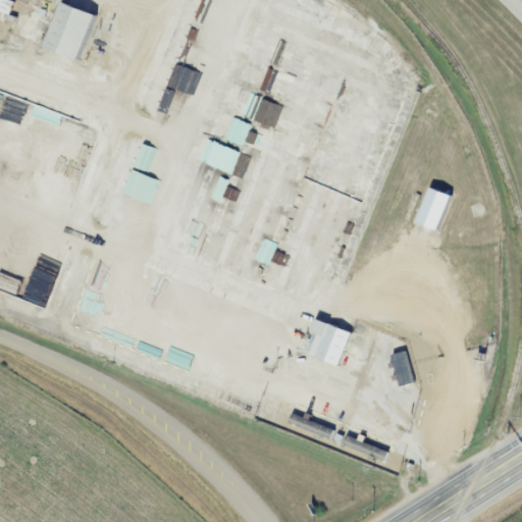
[(60,0),(44,49),(90,64),(94,52),(83,49),(90,29),(97,31),(102,17),(96,15),(100,0),(60,0)]
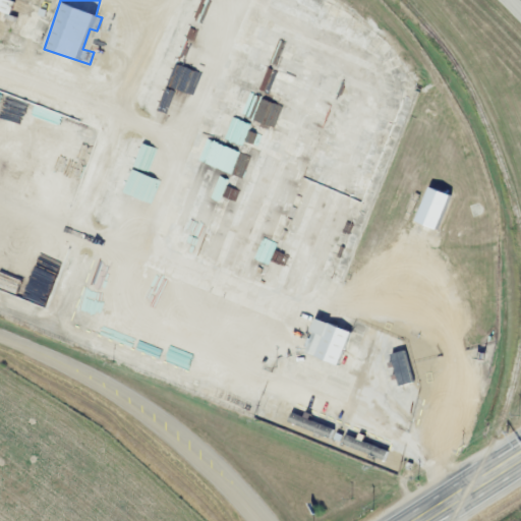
[(15,124),(38,132),(43,119),(52,122),(55,112),(22,100),(23,99),(11,94),(3,115),(16,120),(15,124)]
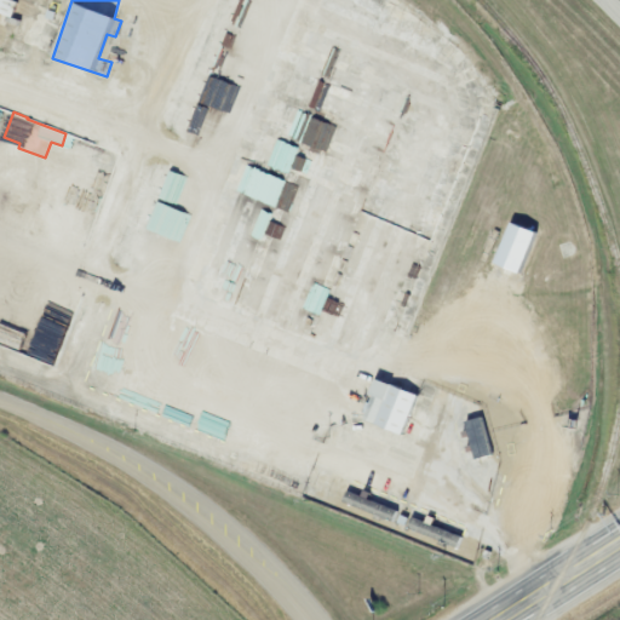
[(92,213),(74,206),(68,219),(86,227),(92,213)]
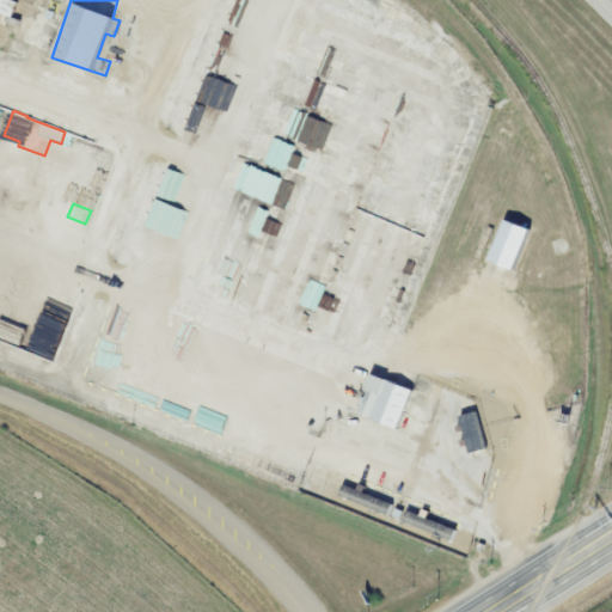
[(195,216),(175,208),(163,236),(184,244),(195,216)]
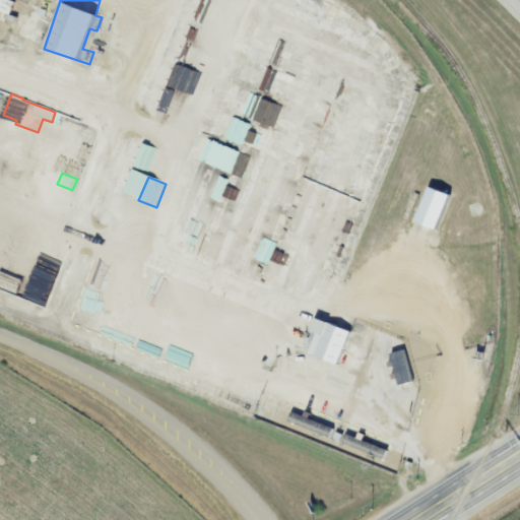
[(449,194),(427,186),(414,221),(437,230),(449,194)]
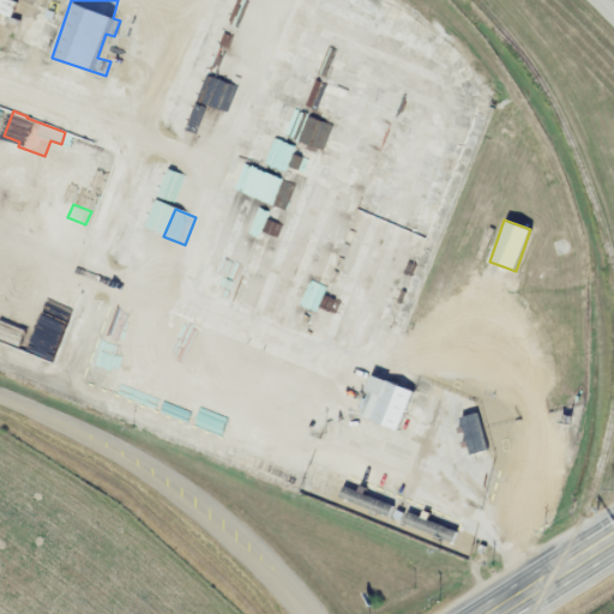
[(65,239),(49,232),(34,262),(49,270),(65,239)]
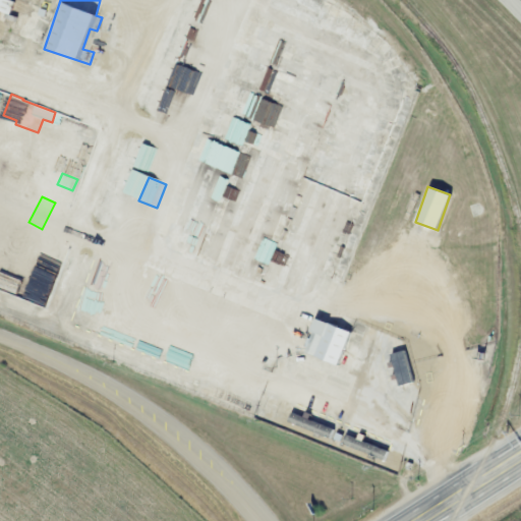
[(44,234),(58,240),(63,229),(49,223),(44,234)]
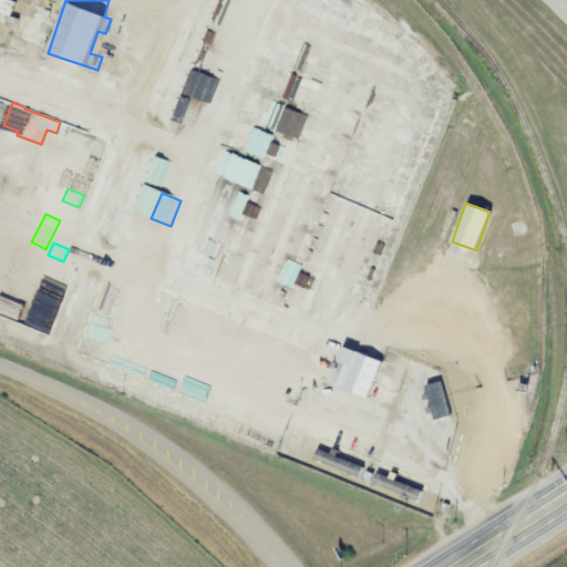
[(369,398),(380,359),(341,347),(337,362),(339,362),(332,387),(369,398)]
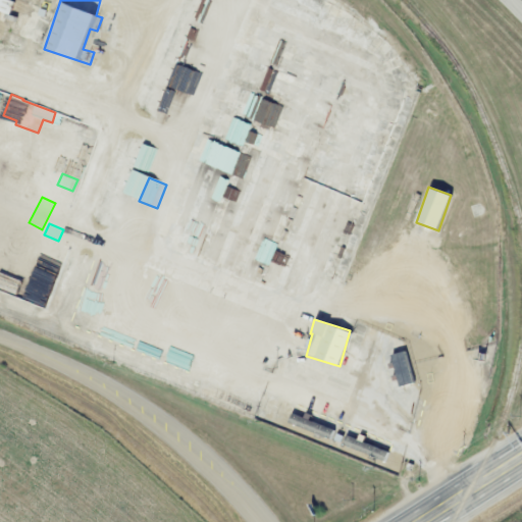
[(436,349),(421,337),(401,365),(416,376),(436,349)]
